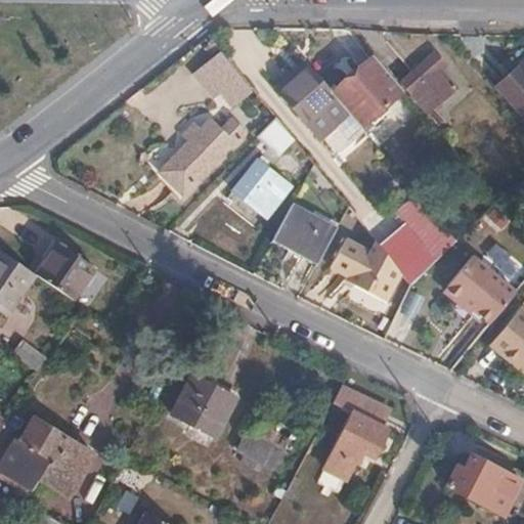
[(426,114),(453,89),(437,71),(444,64),(432,52),(398,82),(426,114)]
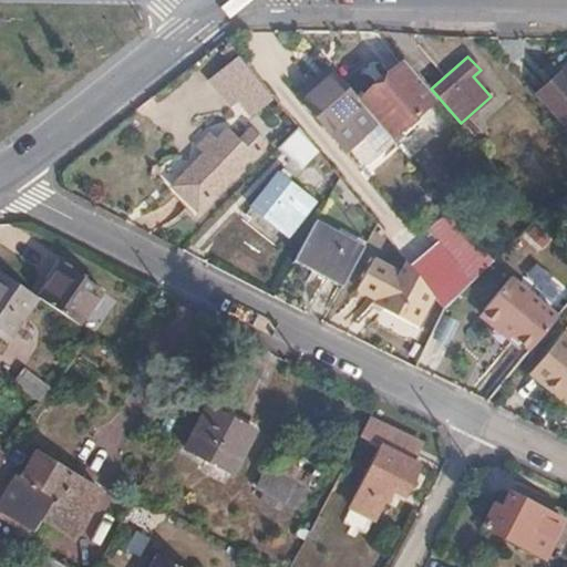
[(244,121),(269,99),(236,59),(209,81),(244,121)]
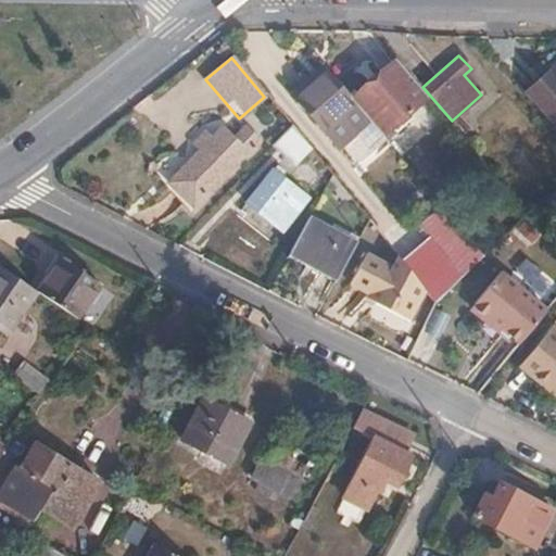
[(411,78),(394,60),(352,97),(383,134),(427,97),(411,78)]
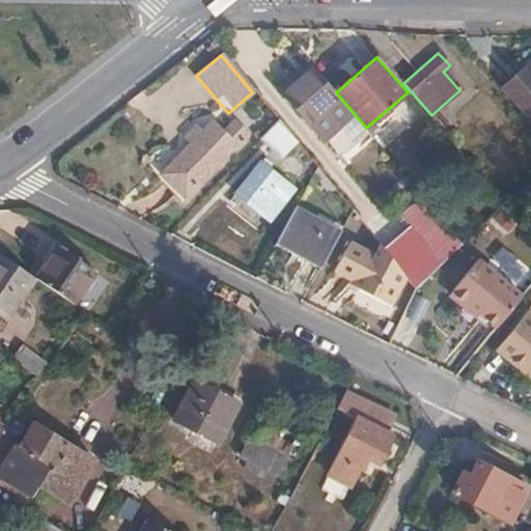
[(530,116),(530,62),(504,89),(530,116)]
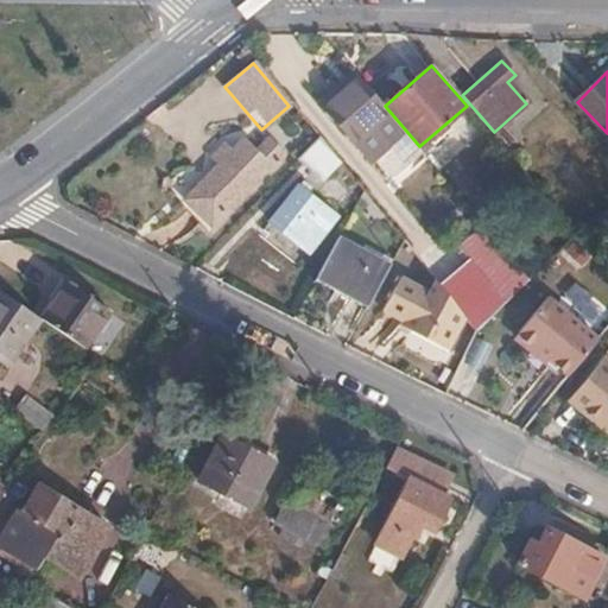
[(404,131),(358,77),(322,108),(368,163),(404,131)]
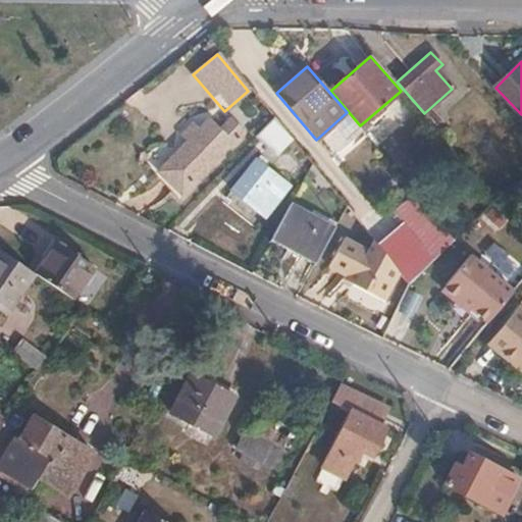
[(293,139),(274,116),(255,136),(274,155),(293,139)]
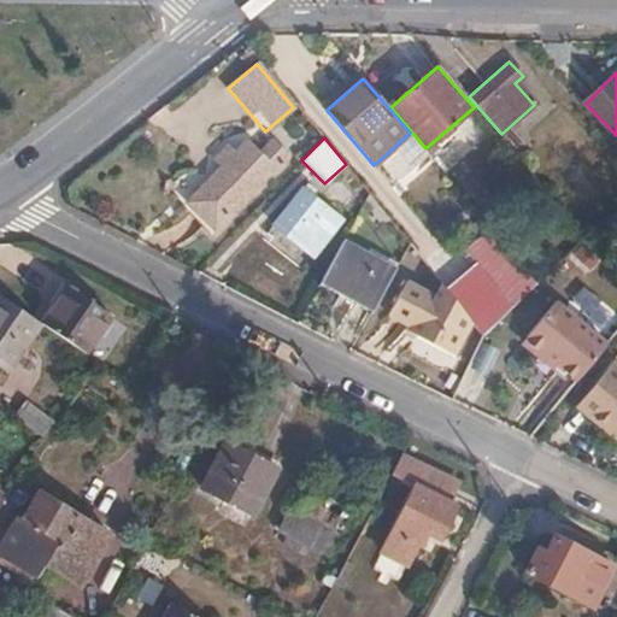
[(215,223),(286,153),(272,141),(259,154),(247,142),(192,199),(215,223)]
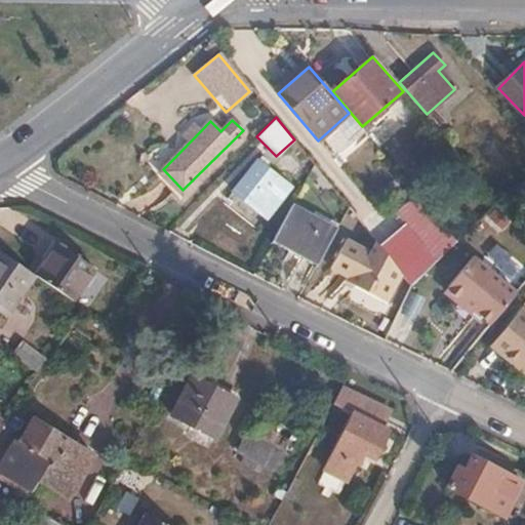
[(266,215),(286,185),(255,162),(233,192),(266,215)]
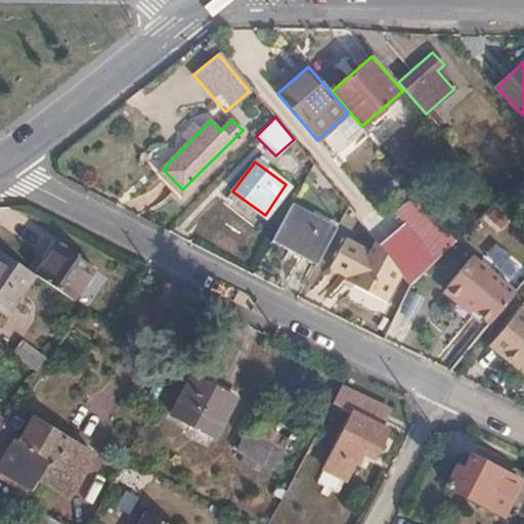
[(459,239),(419,193),(398,212),(438,259),(459,239)]
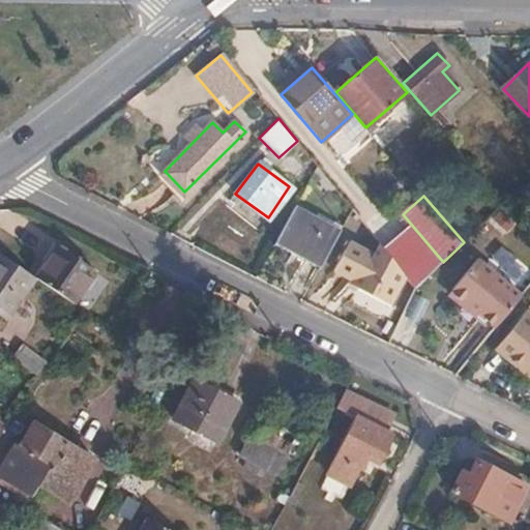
[(293,206),(274,239),(321,264),(339,232),(293,206)]
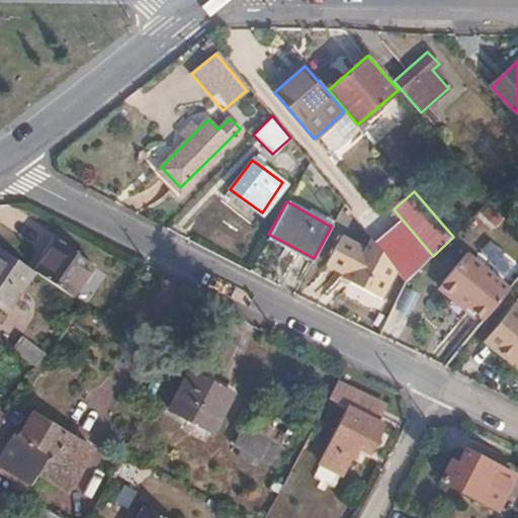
[(55,240),(34,269),(72,294),(93,263),(55,240)]
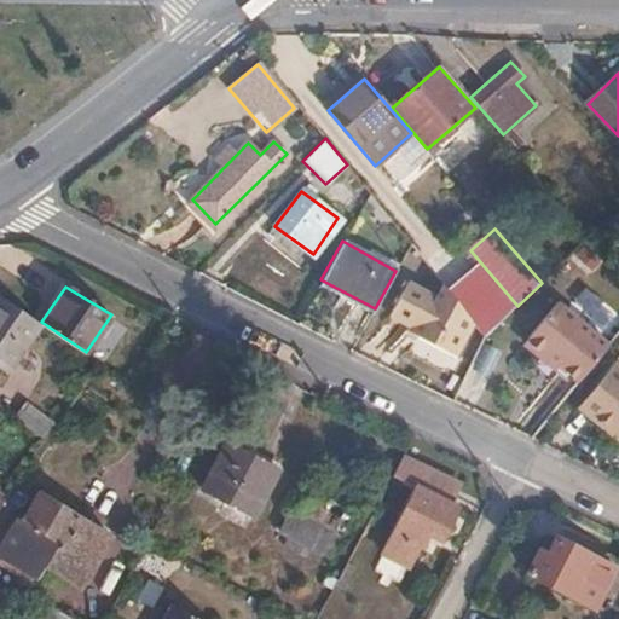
[(41,322),(0,294),(0,366),(9,371),(41,322)]
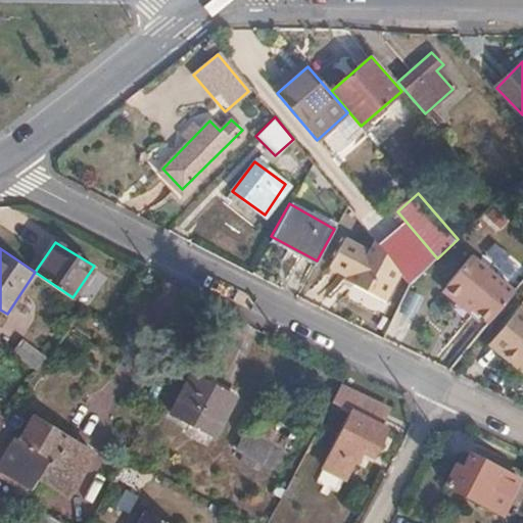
[(489,322),(515,290),(473,254),(447,286),(447,292),(454,297),(462,297),(473,307),(489,322)]
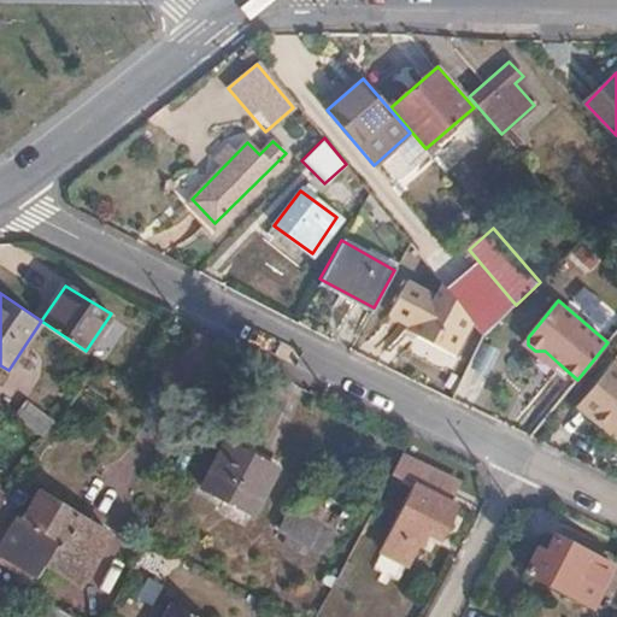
[(483,375),(495,347),(477,340),(465,368),(483,375)]
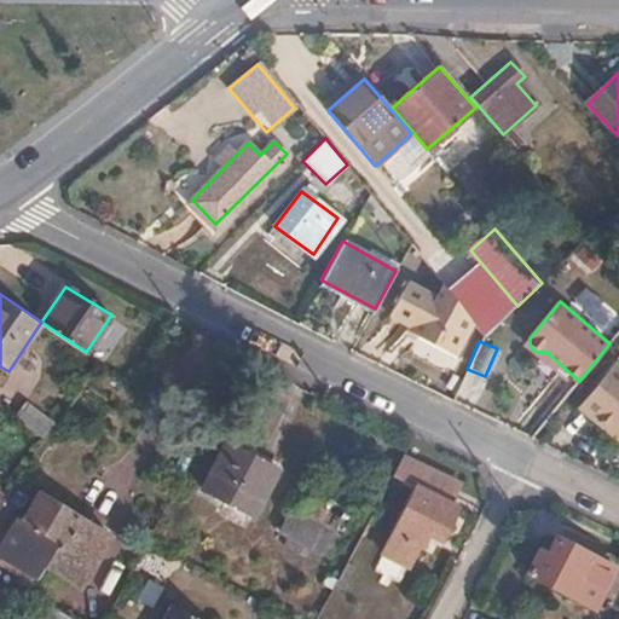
[(547,352),(537,352),(556,369),(560,364),(547,352)]
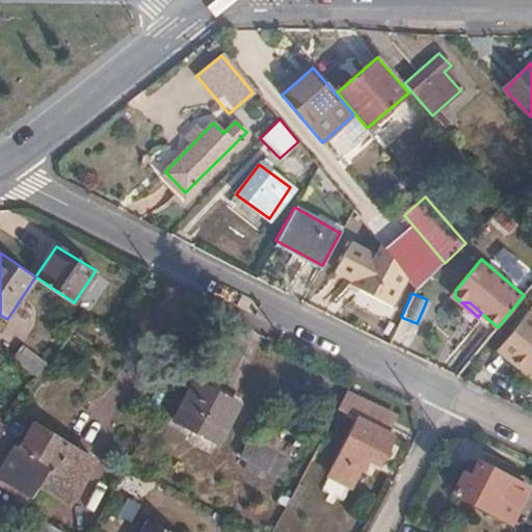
[(531,376),(531,316),(527,313),(498,349),(531,376)]
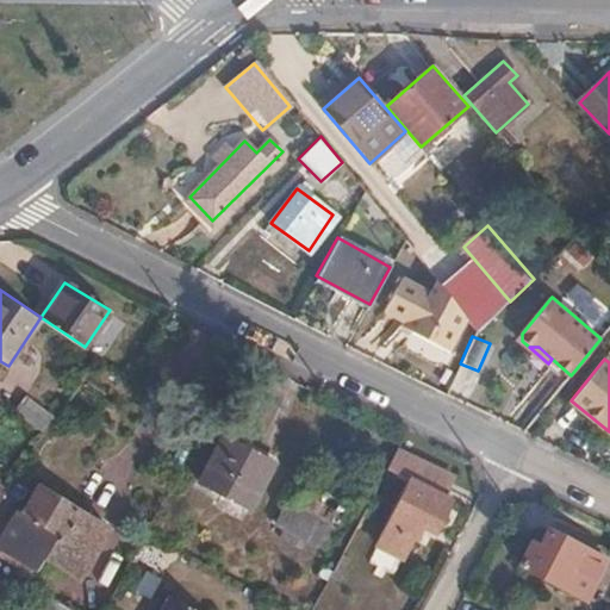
[(14,409),(44,433),(53,418),(26,397),(14,409)]
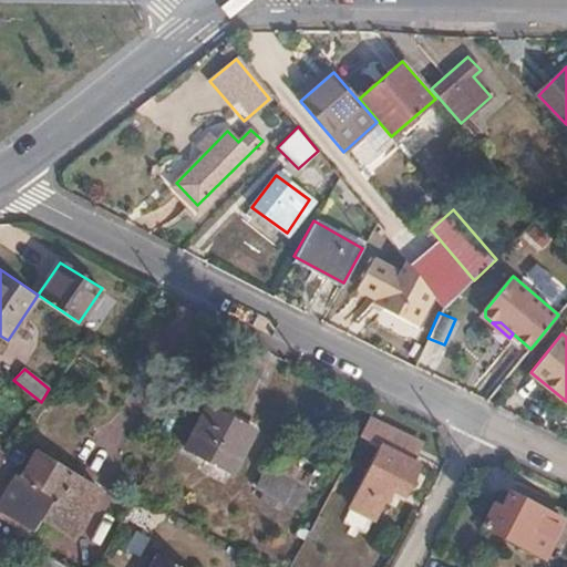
[(230,474),(253,431),(206,406),(184,449),(230,474)]
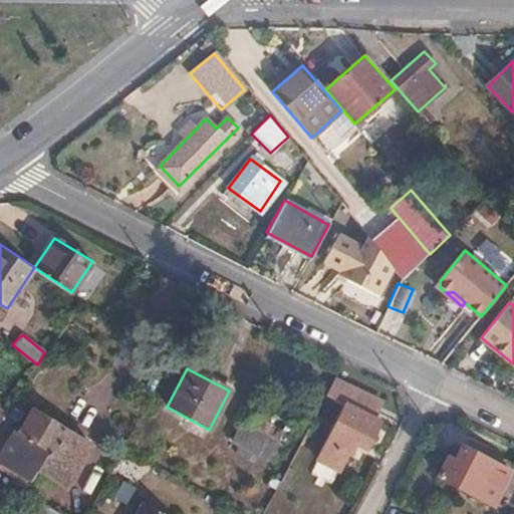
[(343,405),(315,460),(337,472),(353,444),(364,449),(378,423),(371,419),(380,403),(333,377),(324,395),(343,405)]
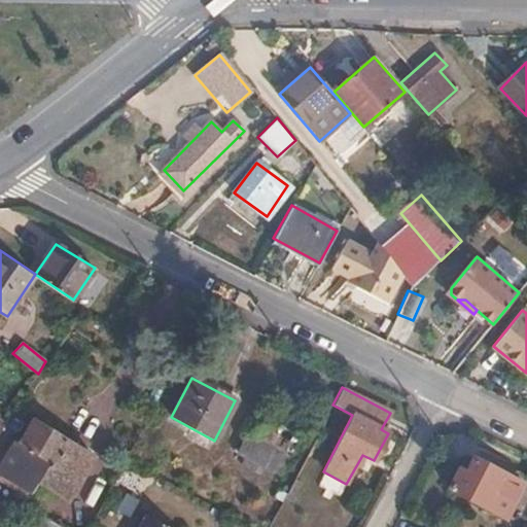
[(270,470),(291,431),(257,414),(237,453),(270,470)]
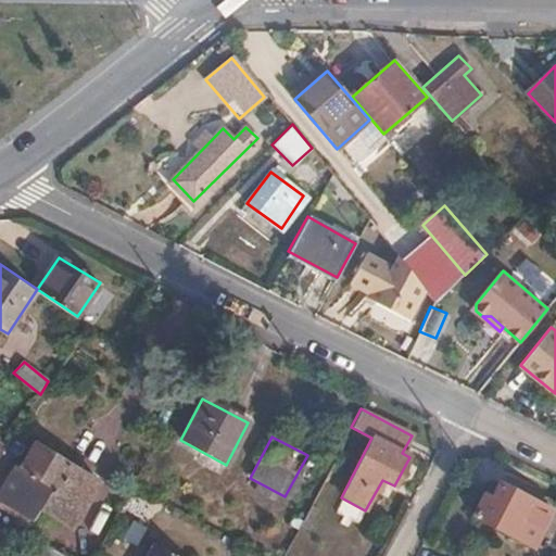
[(73,522),(99,480),(36,441),(23,464),(17,462),(0,489),(0,491),(35,513),(41,503),(73,522)]
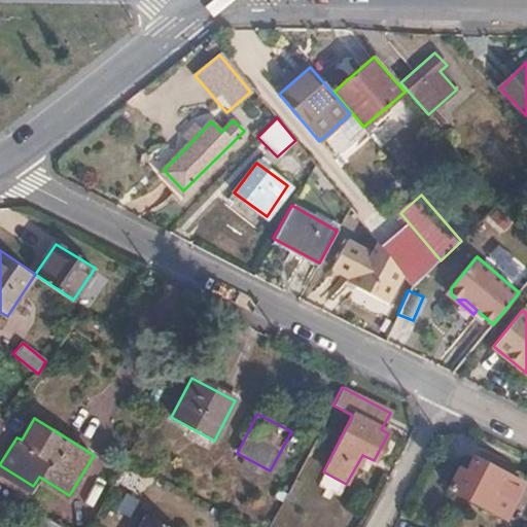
[(503,519),(522,485),(472,458),(465,472),(458,468),(447,489),(503,519)]
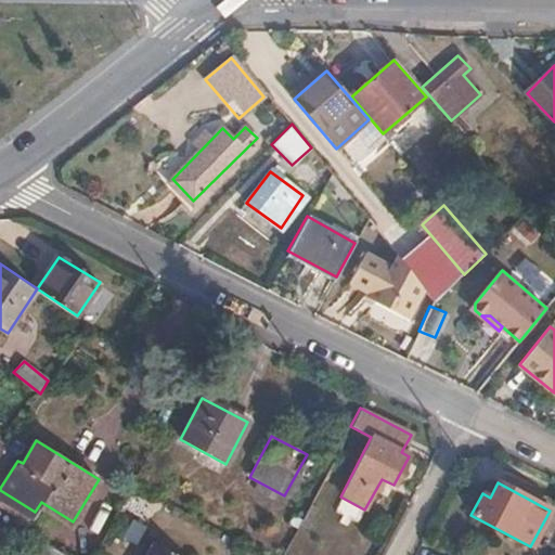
[(179,554),(155,541),(146,554),(179,554)]
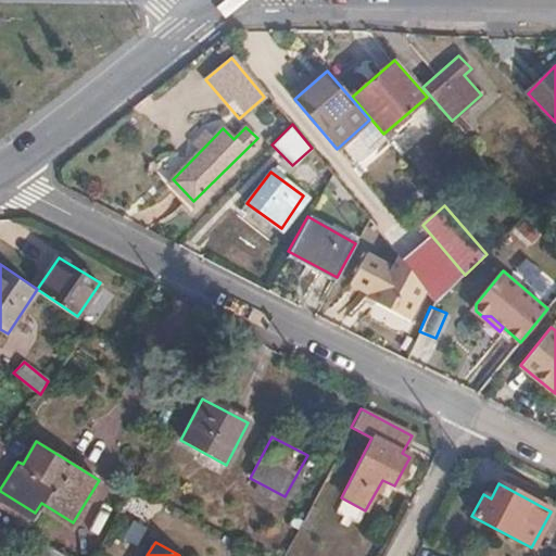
[(64,555),(45,544),(36,555),(64,555)]
